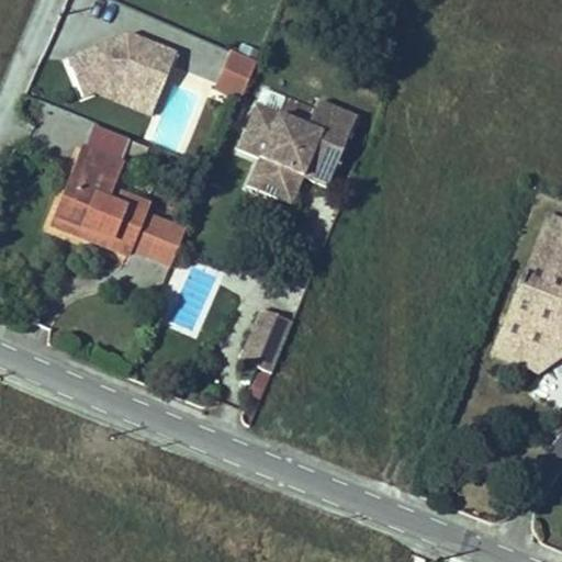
[(154,99),(175,52),(127,31),(66,55),(79,91),(110,80),(114,82),(154,99)]
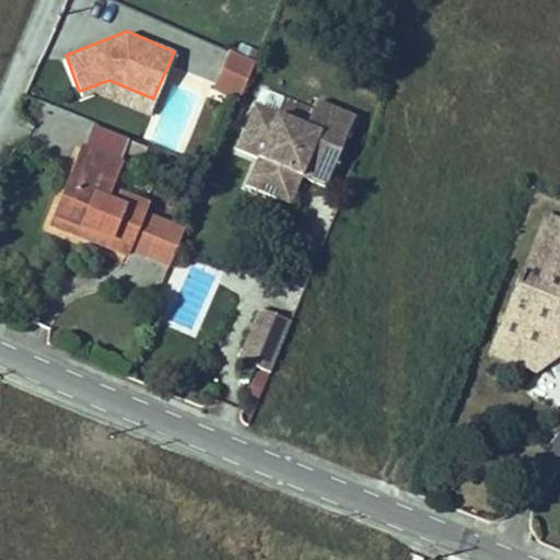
[(246,82),(255,63),(229,53),(221,71),(246,82)]
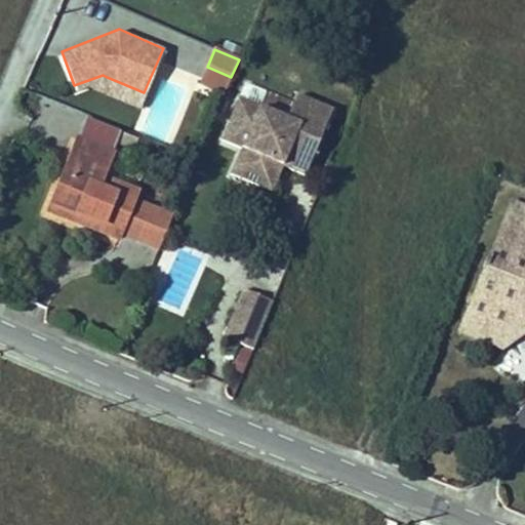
[(223,96),(231,77),(207,67),(199,85),(223,96)]
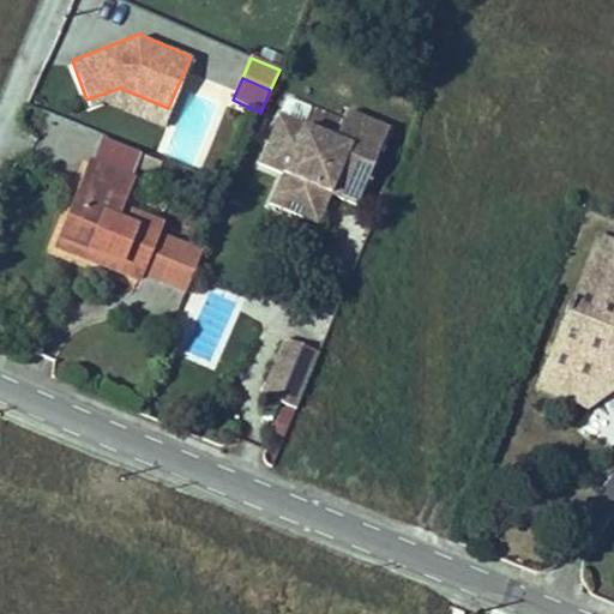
[(168,108),(125,90),(125,108),(161,124),(168,108)]
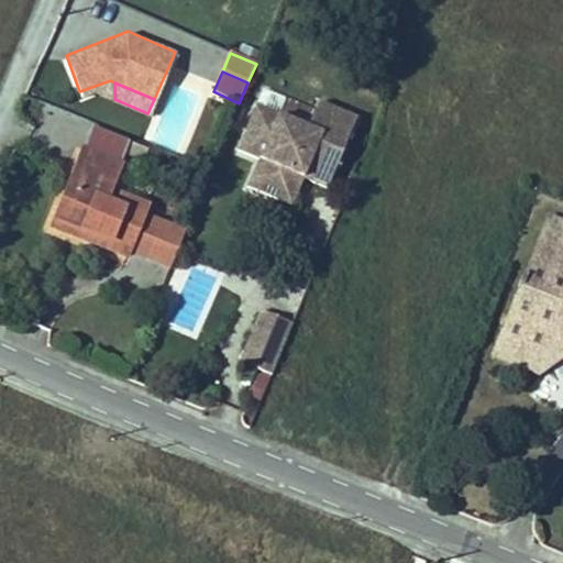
[(327,189),(356,119),(318,102),(315,111),(285,98),(277,117),(256,107),(238,151),(260,161),(247,188),(279,201),(291,174),(302,179),(327,189)]
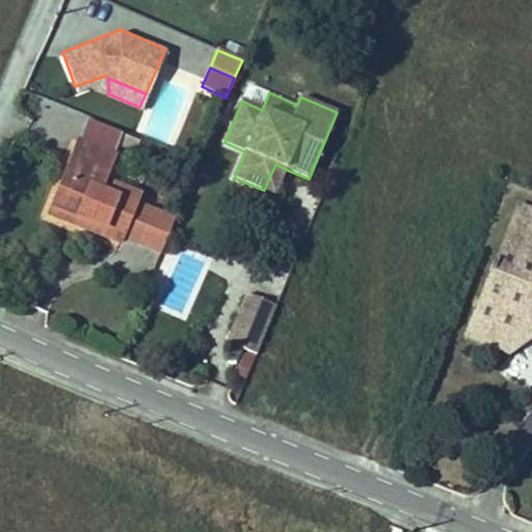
[(49,215),(120,243),(122,237),(134,206),(135,204),(117,196),(121,189),(103,182),(113,156),(78,141),(49,215)]
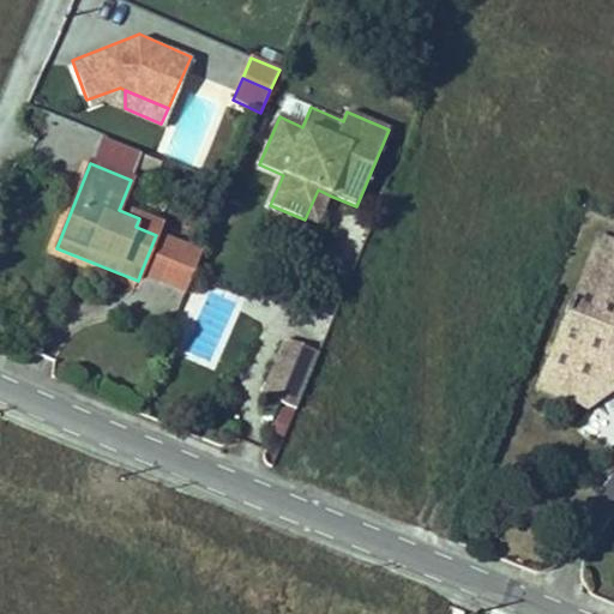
[(318,190),(305,220),(318,224),(330,196),(318,190)]
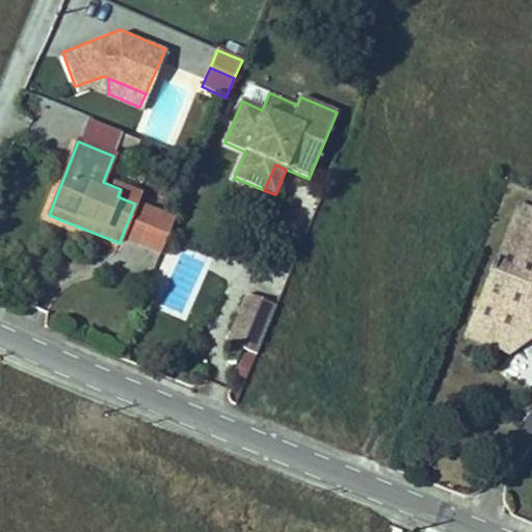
[(138,195),(121,189),(117,196),(135,204),(138,195)]
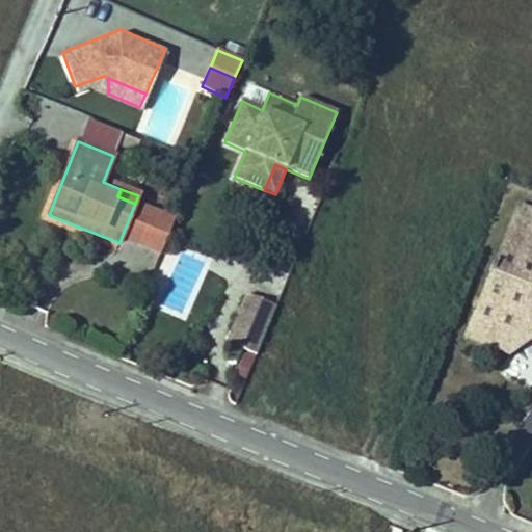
[(531,210),(519,205),(469,336),(512,354),(531,340),(531,210)]
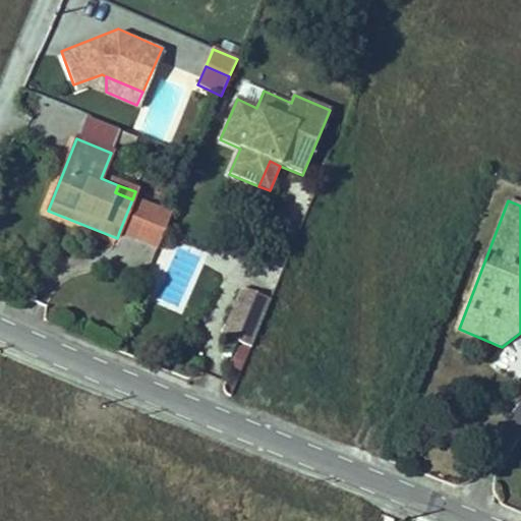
[(137,239),(150,209),(131,201),(119,232),(137,239)]
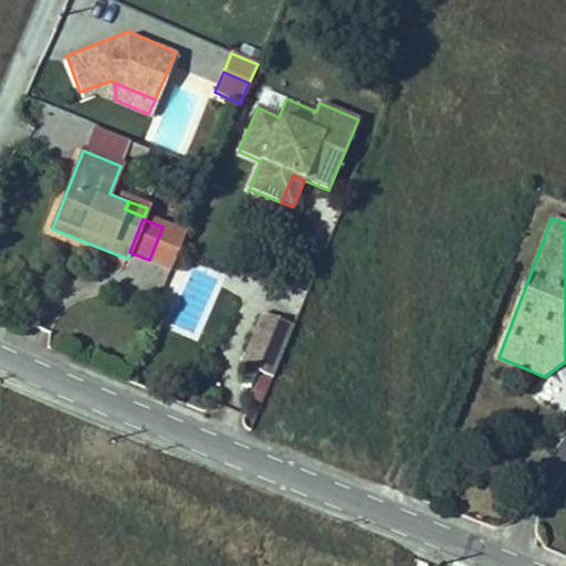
[(149,260),(171,269),(189,226),(176,220),(173,231),(163,227),(149,260)]
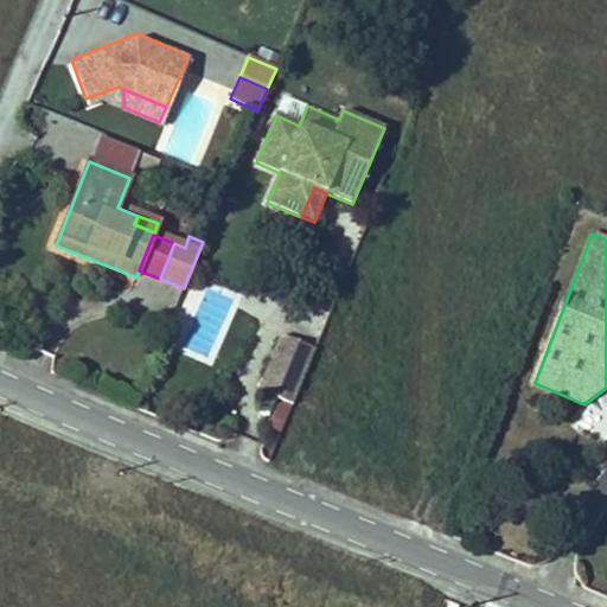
[(292,406),(315,350),(281,336),(259,391),(292,406)]
